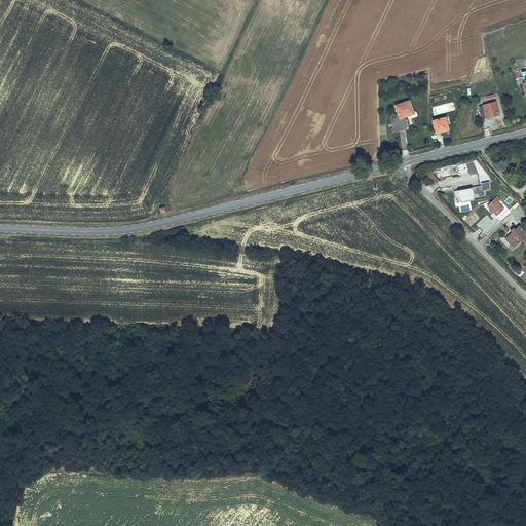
[(410,98),(395,103),(399,117),(415,112),(410,98)]
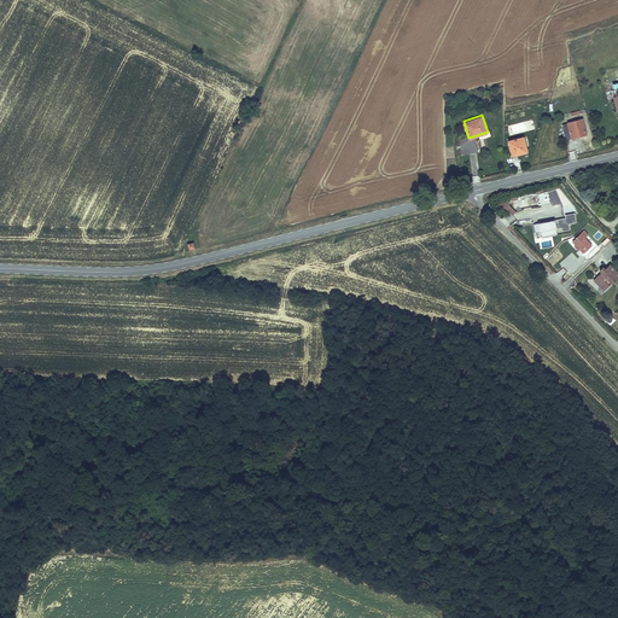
[(583,118),(563,124),(566,139),(587,133),(583,118)]
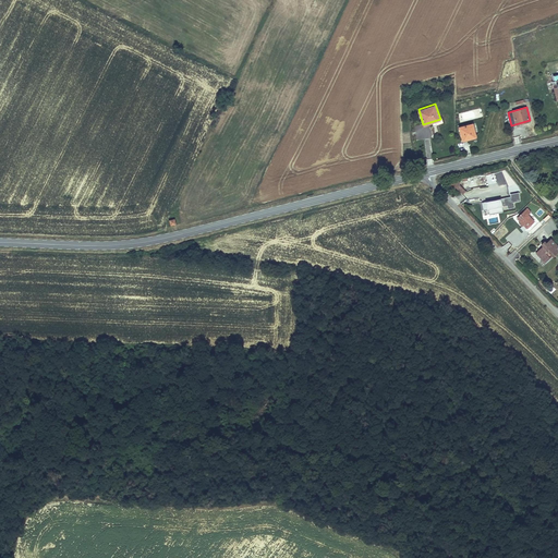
[(473,122),(458,125),(462,140),(476,136),(473,122)]
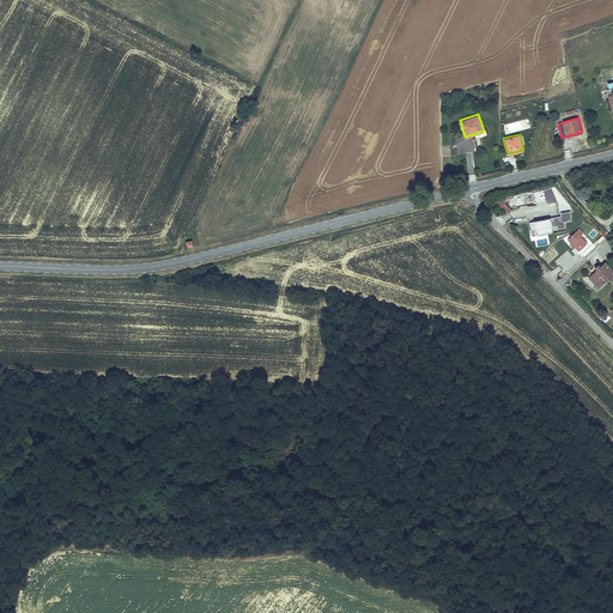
[(504,202),(507,200),(503,198),(496,204),(499,207),(501,206),(508,213),(511,210),(504,202)]
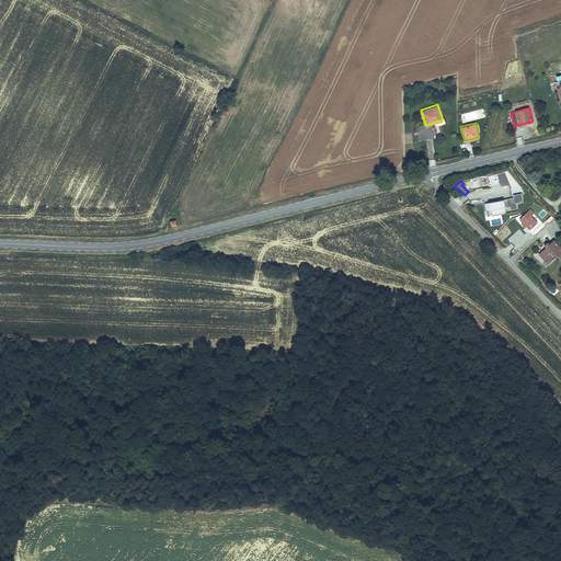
[(517,208),(516,203),(524,202),(522,193),(513,194),(513,197),(484,203),(485,210),(491,210),(492,215),(505,213),(504,207),(510,206),(511,209),(517,208)]
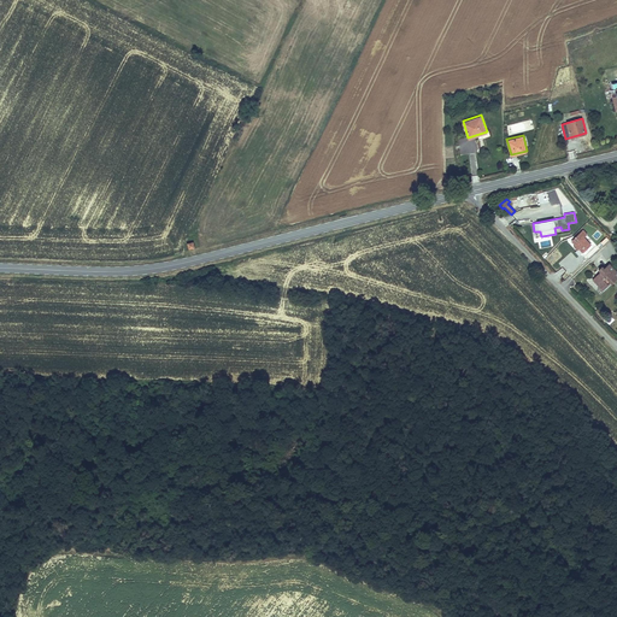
[(583,229),(571,241),(575,245),(573,246),(576,250),(575,252),(579,256),(592,244),(585,236),(587,234),(583,229)]
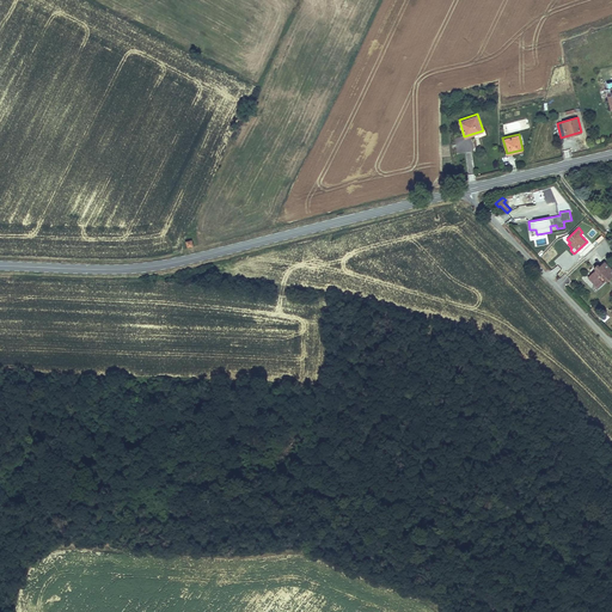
[(591,276),(601,287),(611,275),(611,270),(604,263),(599,268),(597,265),(593,269),(595,270),(591,276)]
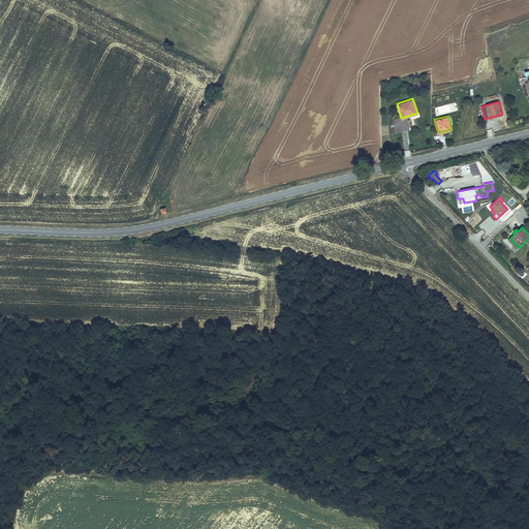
[(510,239),(508,241),(518,250),(520,248),(510,239)]
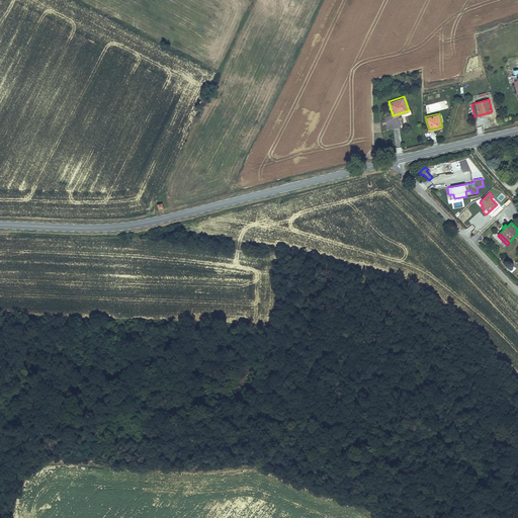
[(107,435),(91,435),(91,444),(107,444),(107,435)]
